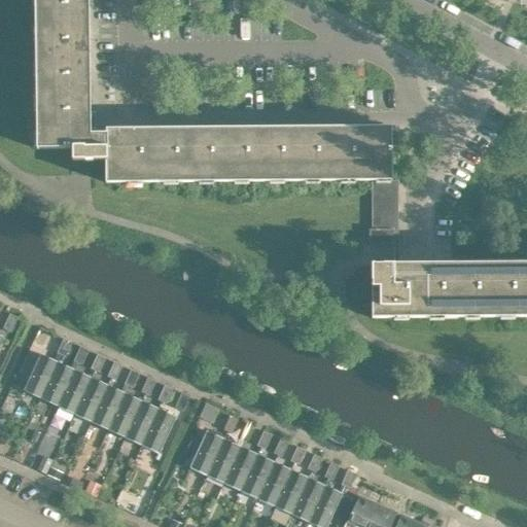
[(371,180),(372,229),(397,229),(397,180),(391,180),(390,132),(83,135),(82,0),(34,0),(36,148),(71,148),(72,161),(105,161),(105,182),(371,180)]
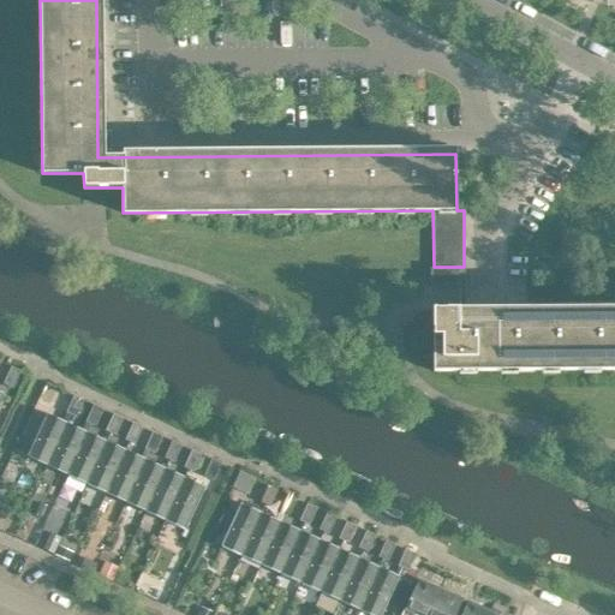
[(430,268),(430,285),(458,285),(458,267),(430,268)]
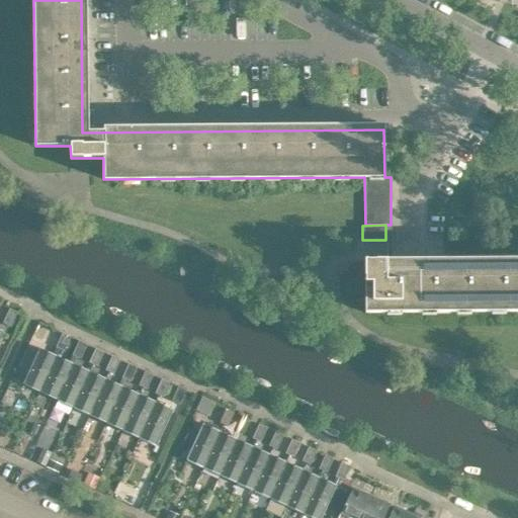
[(517,264),(401,265),(401,260),(387,260),(386,260),(364,260),(364,282),(364,313),(517,311),(517,264)]
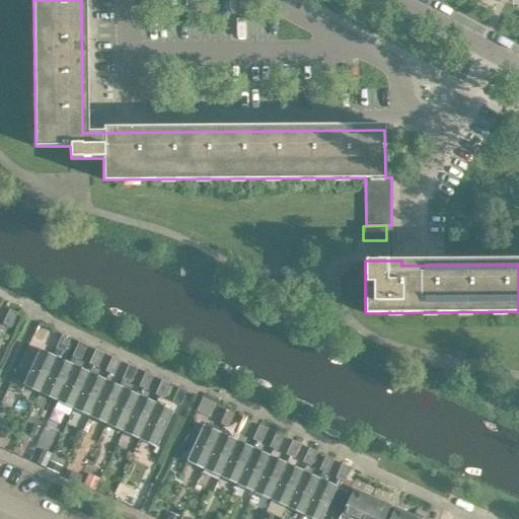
[(17,312),(9,309),(2,323),(10,326),(17,312)]
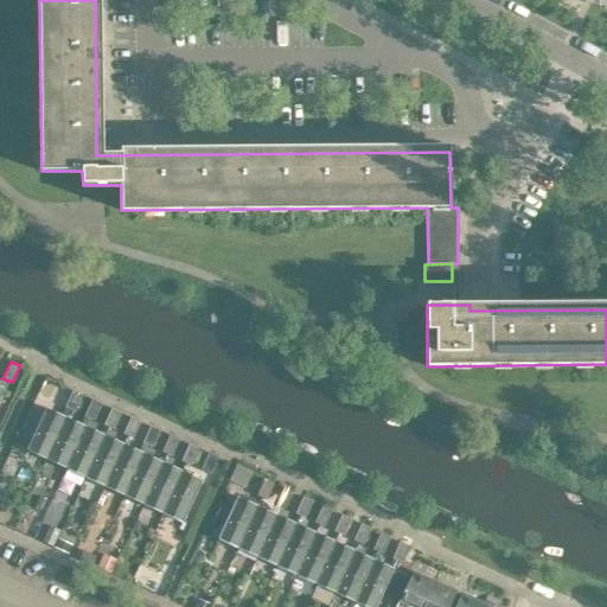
[(82,395),(72,390),(65,407),(75,410),(82,395)]
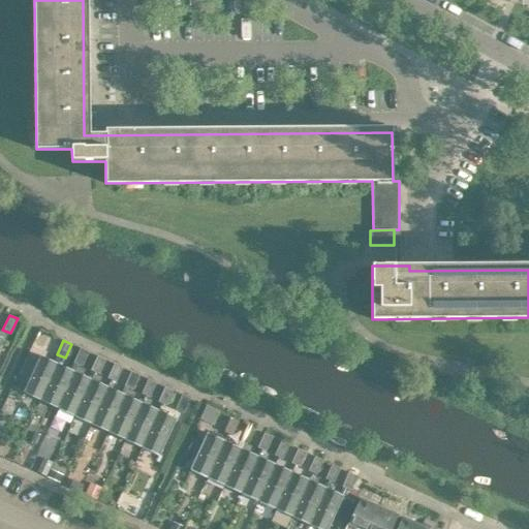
[(88,351),(80,347),(73,362),(82,366),(88,351)]
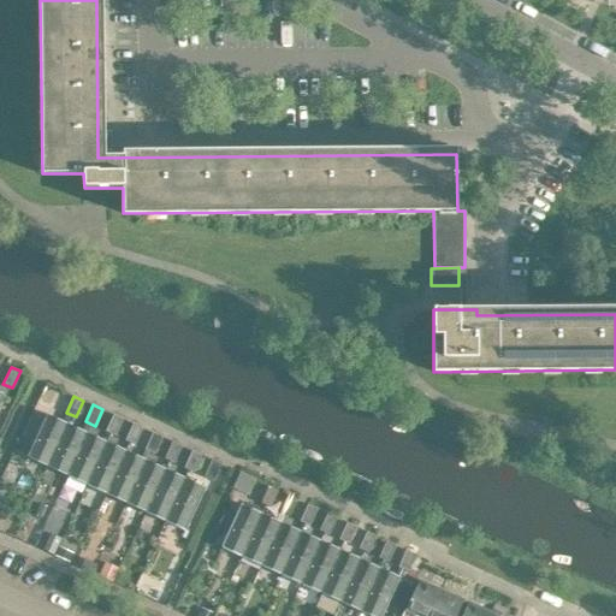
[(67,424),(46,414),(27,456),(47,466),(67,424)]
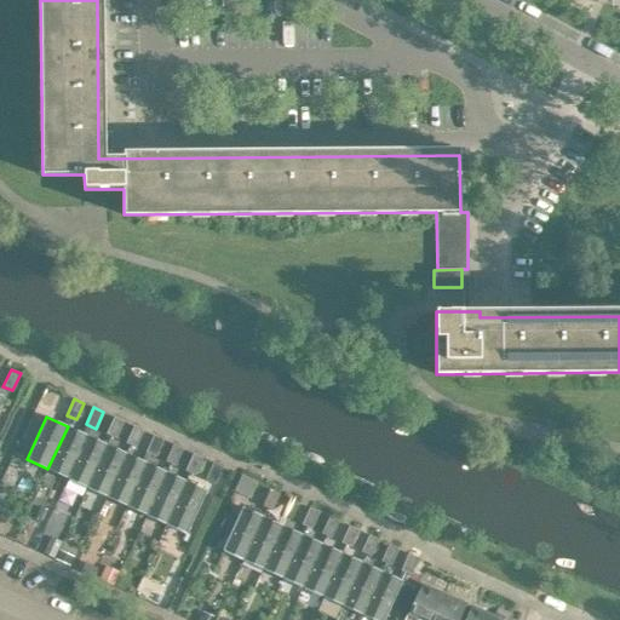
[(124,422),(114,417),(105,434),(115,438),(124,422)]
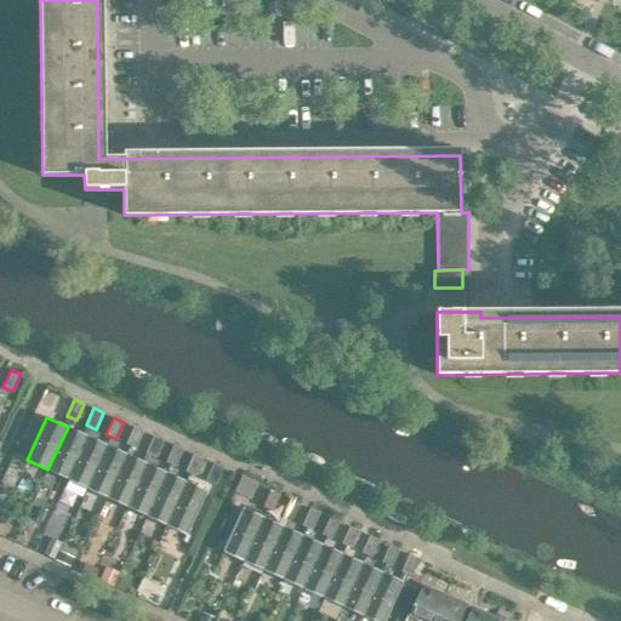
[(87,436),(68,427),(47,469),(68,479),(87,436)]
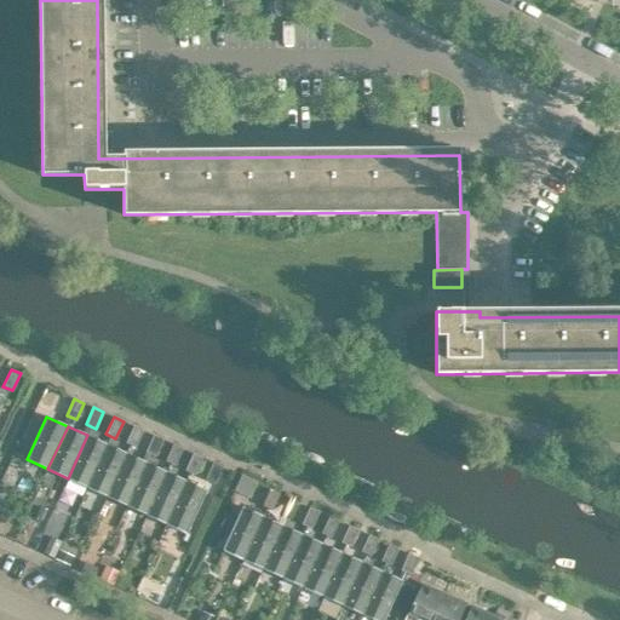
[(143,430),(133,426),(126,443),(136,447),(143,430)]
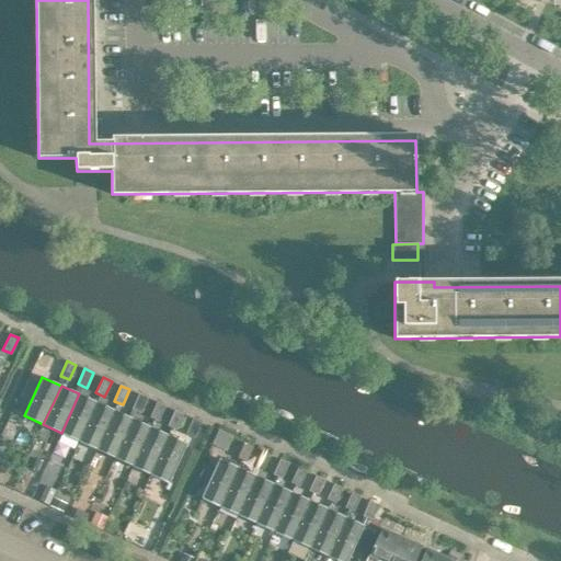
[(96,402),(79,393),(61,433),(79,441),(96,402)]
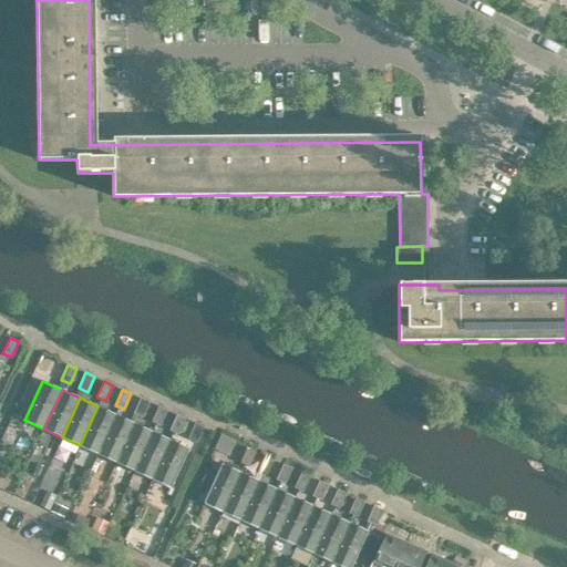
[(148,402),(140,398),(133,413),(142,418),(148,402)]
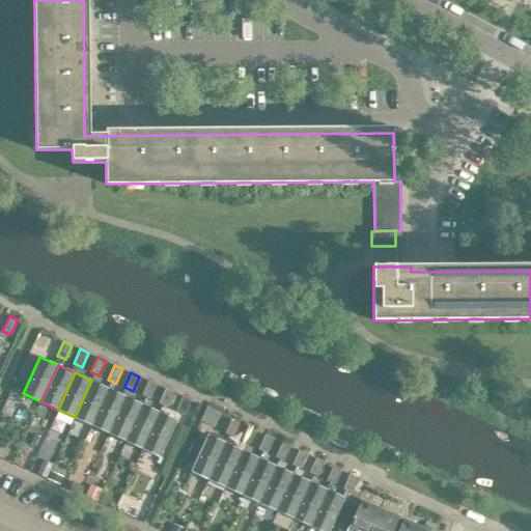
[(108,389),(91,381),(75,417),(91,425),(108,389)]
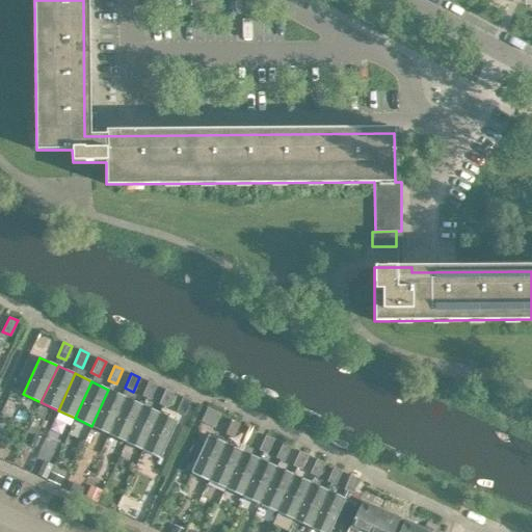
[(157,384),(149,381),(141,396),(150,399),(157,384)]
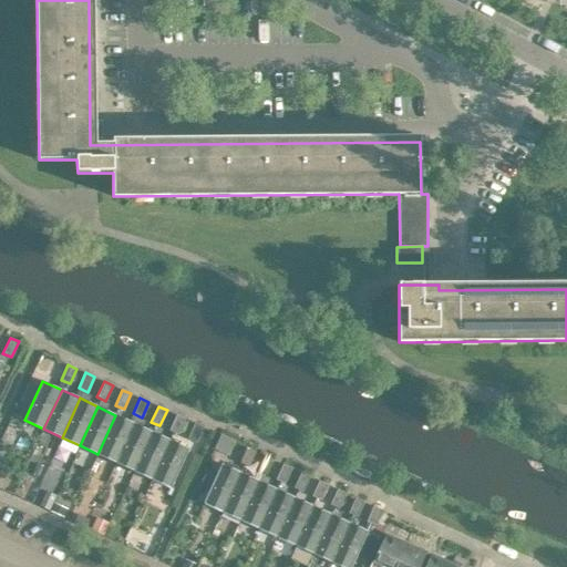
[(185,419),(176,414),(169,430),(178,434),(185,419)]
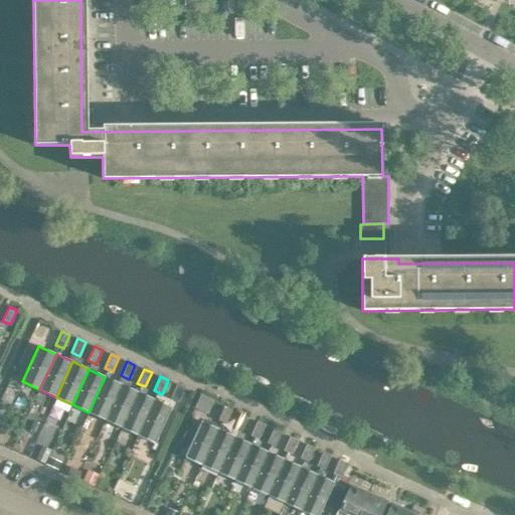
[(122,384),(105,377),(89,412),(105,419),(122,384)]
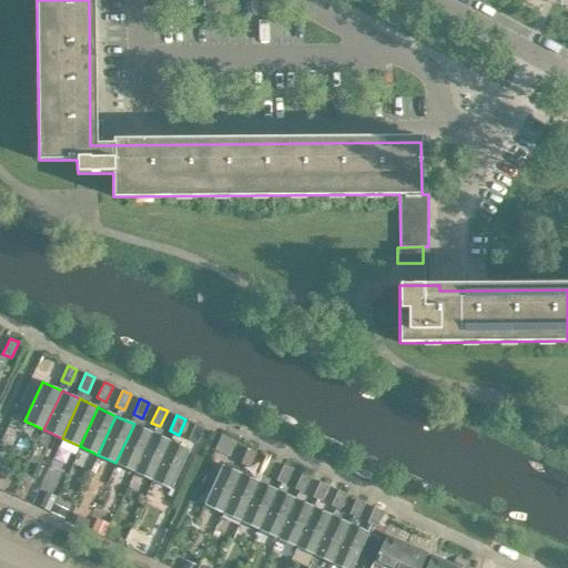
[(152,433),(134,424),(115,463),(134,472),(152,433)]
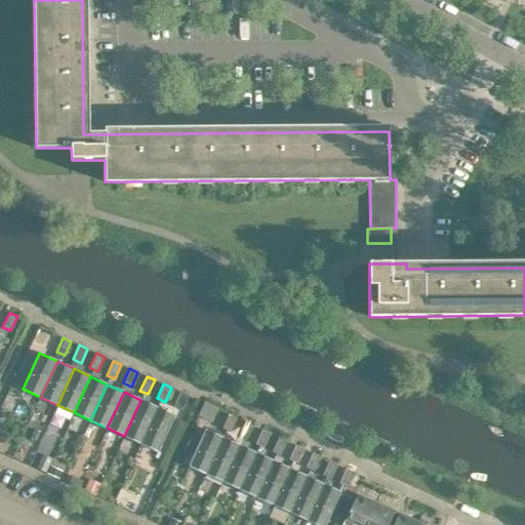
[(188,395),(179,392),(173,406),(182,409),(188,395)]
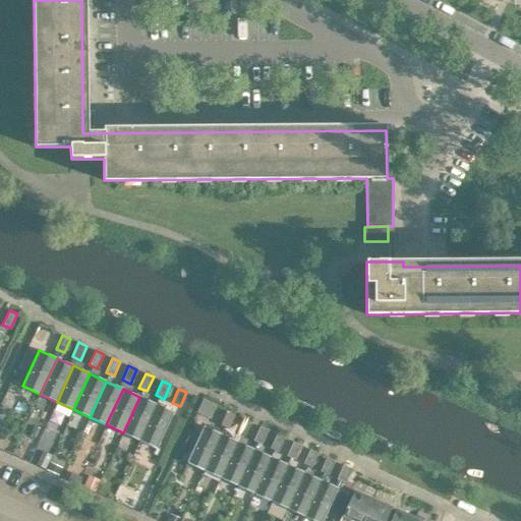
[(156,404),(139,397),(123,432),(139,440),(156,404)]
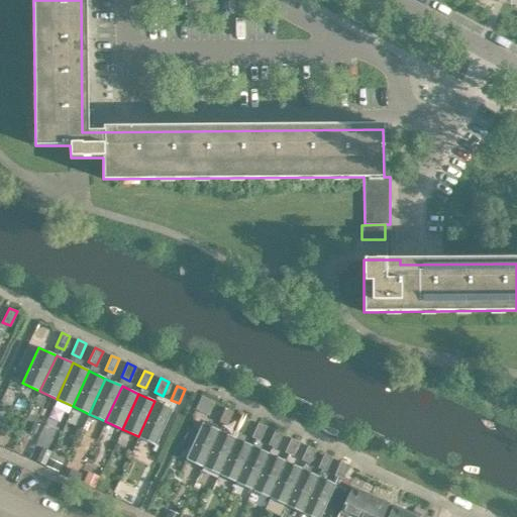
[(172,409),(154,401),(138,436),(156,444),(172,409)]
